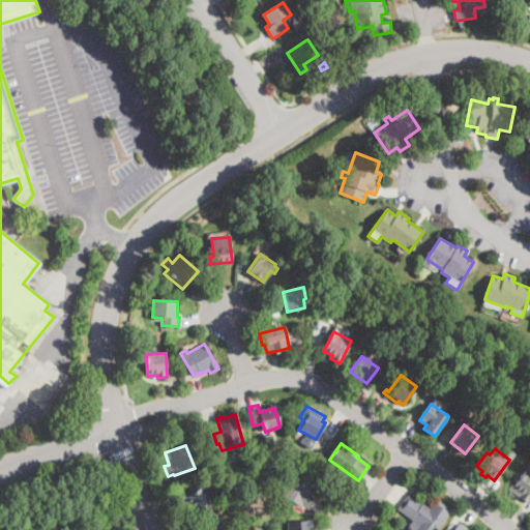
[(529,498),(527,502),(507,489),(511,483),(514,486),(529,464),(529,498)]
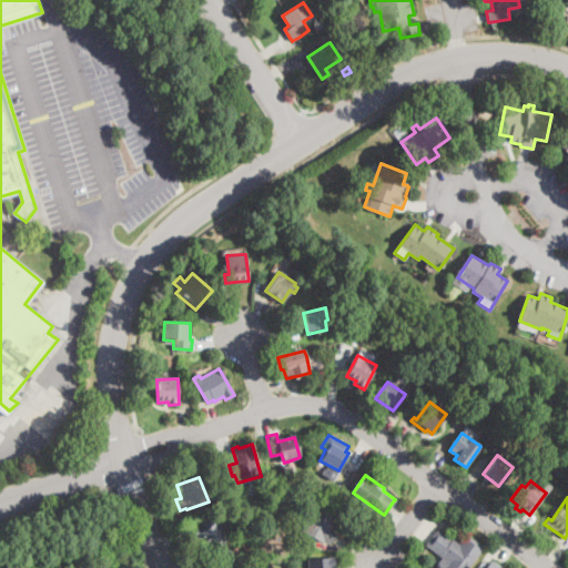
[(334,536),(330,543),(325,540),(324,543),(302,531),(314,507),(336,518),(330,530),(335,533),(334,536)]
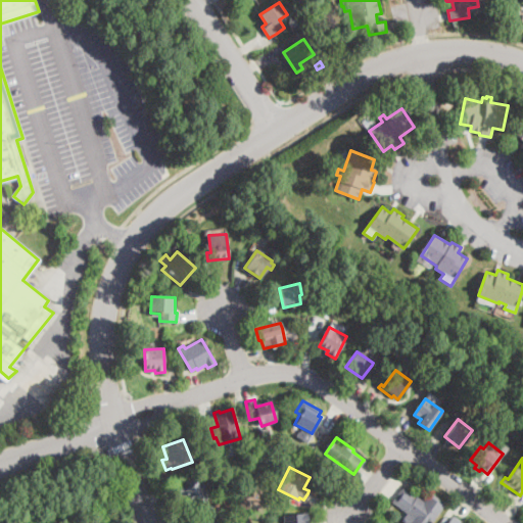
[(205,487),(211,497),(190,510),(178,490),(184,486),(185,489),(200,480),(205,487)]
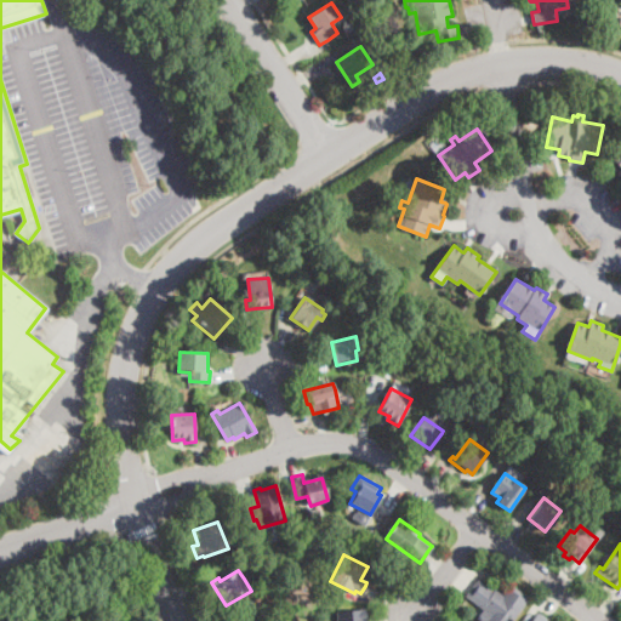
[(478,580),(494,591),(495,590),(502,596),(511,585),(529,599),(512,620),(483,620),(489,614),(466,596),(478,580)]
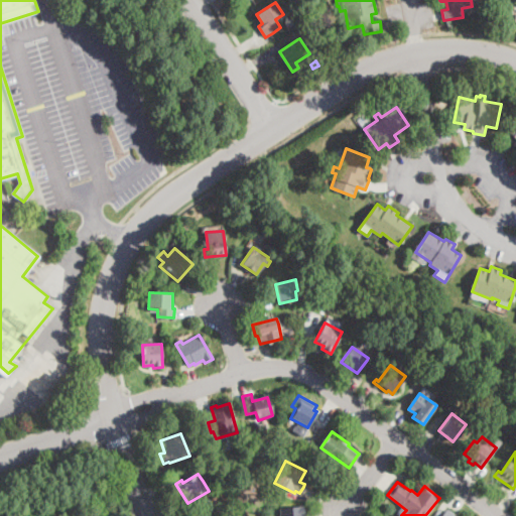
[(303,515),(279,515),(279,508),(303,505),(303,515)]
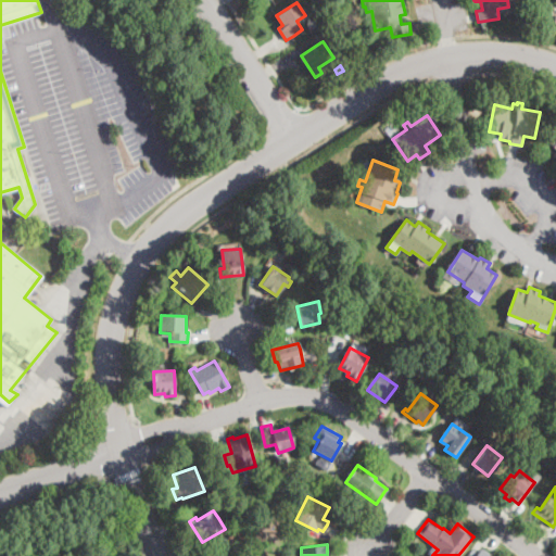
[(217,555),(234,545),(240,555),(217,555)]
